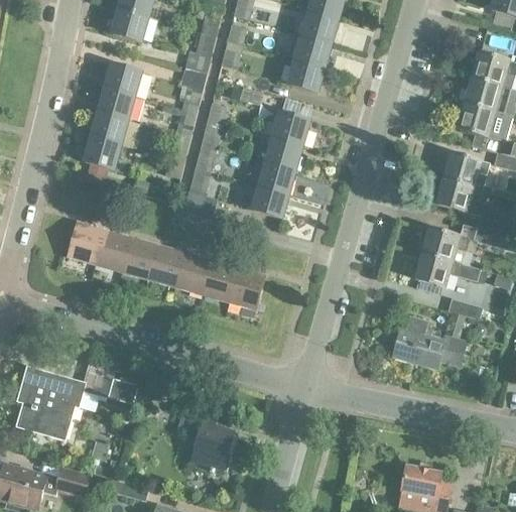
[(122,0),(120,7),(149,15),(160,18),(164,0),(122,0)]
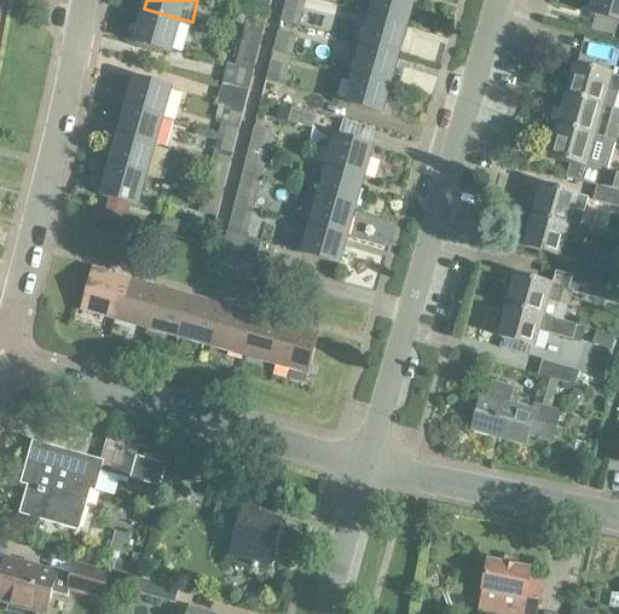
[(284,0),(281,16),(299,22),(305,0),(284,0)]
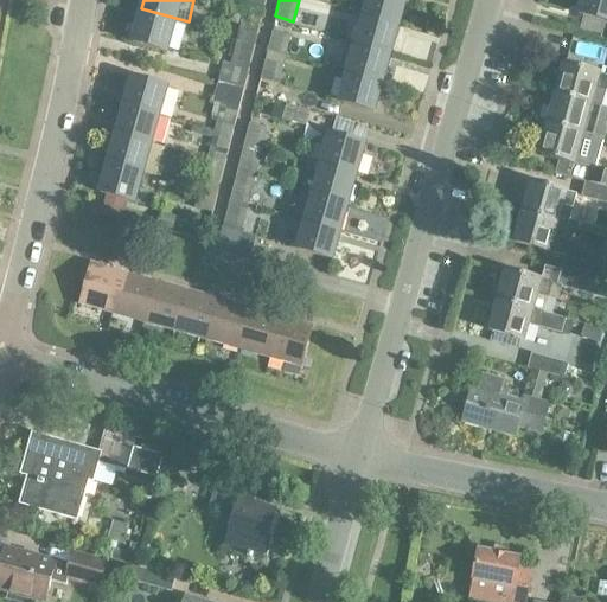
[(368,0),(364,12),(398,21),(404,0),(368,0)]
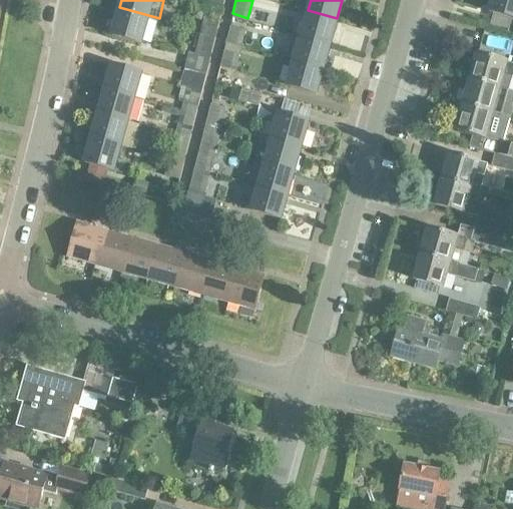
[(490,0),(487,10),(512,16),(512,0),(490,0)]
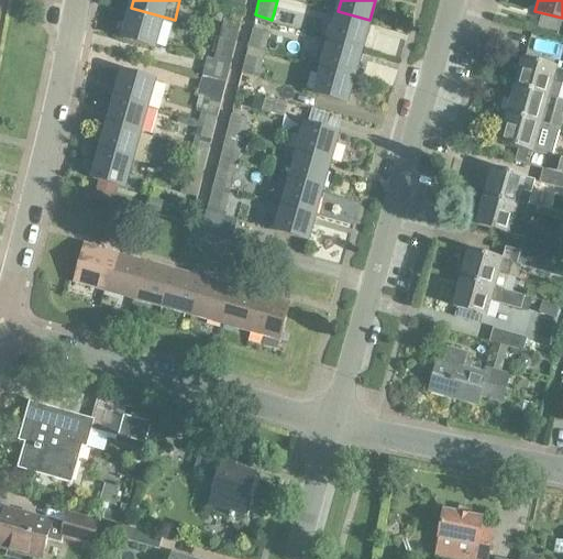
[(244,8),(227,3),(219,33),(236,37),(244,8)]
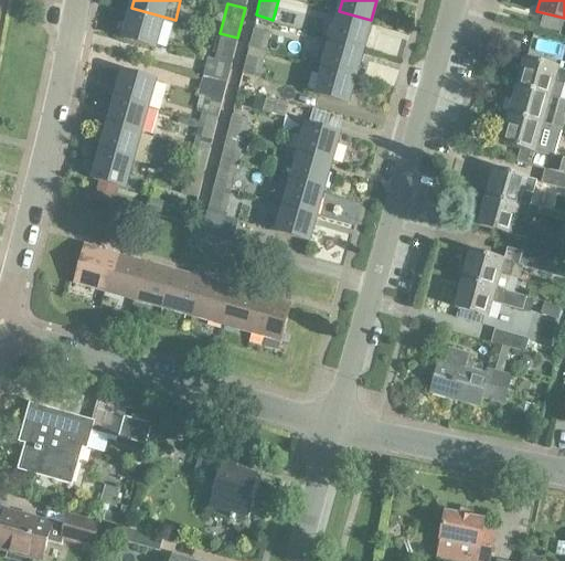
[(163,17),(131,8),(124,36),(156,45),(163,17)]
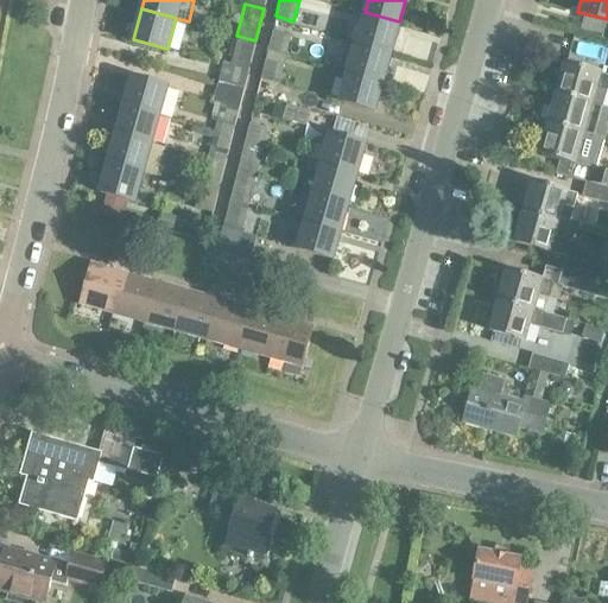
[(399,21),(365,12),(358,39),(392,49),(399,21)]
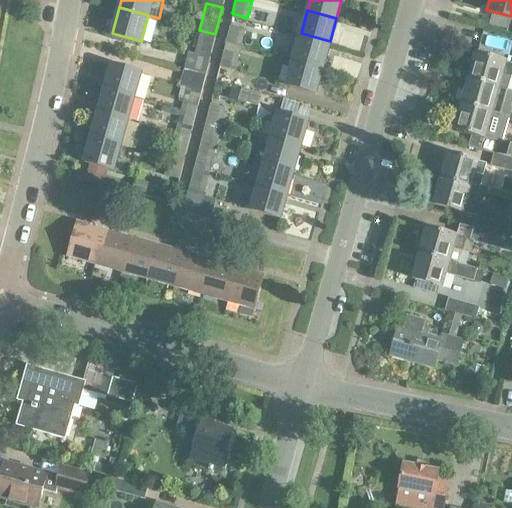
[(229,21),(225,36),(241,40),(245,25),(229,21)]
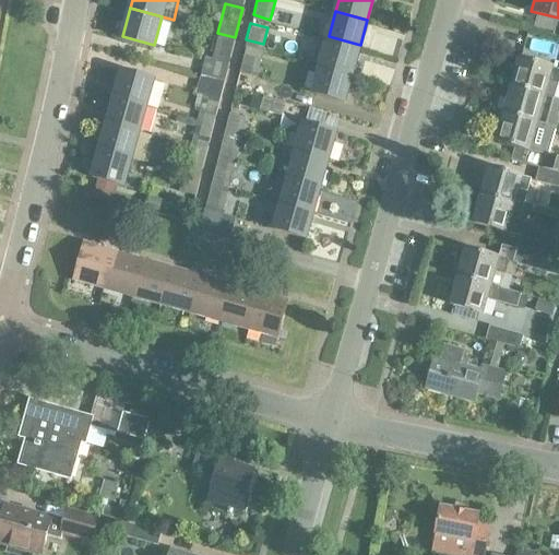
[(235,37),(217,33),(212,55),(204,54),(200,71),(225,78),(235,37)]
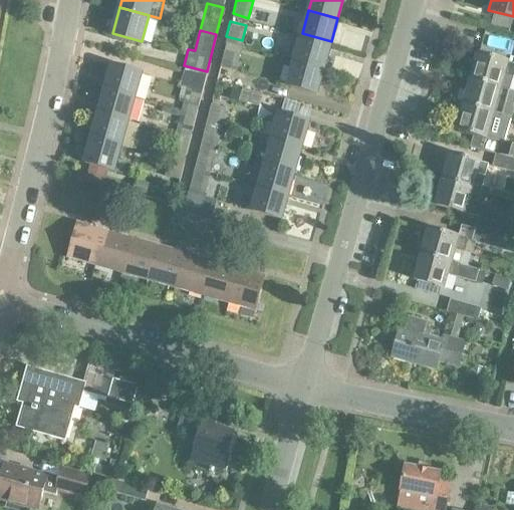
[(331,41),(302,33),(295,56),(324,64),(331,41)]
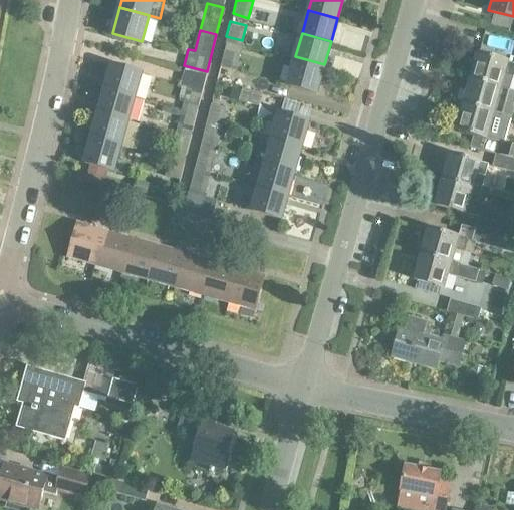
[(223,45),(219,61),(235,66),(239,50),(223,45)]
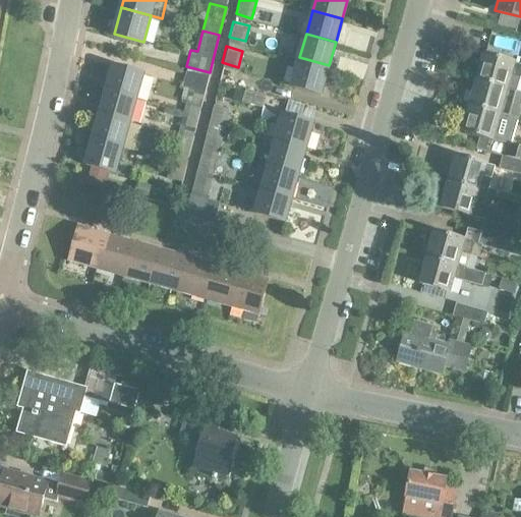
[(520,60),(484,50),(476,78),(517,90),(520,74),(520,73),(520,60)]
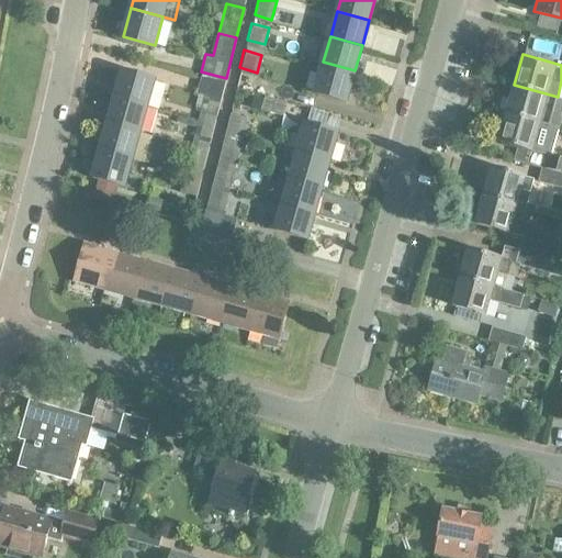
[(355,70),(323,62),(315,89),(347,98),(355,70)]
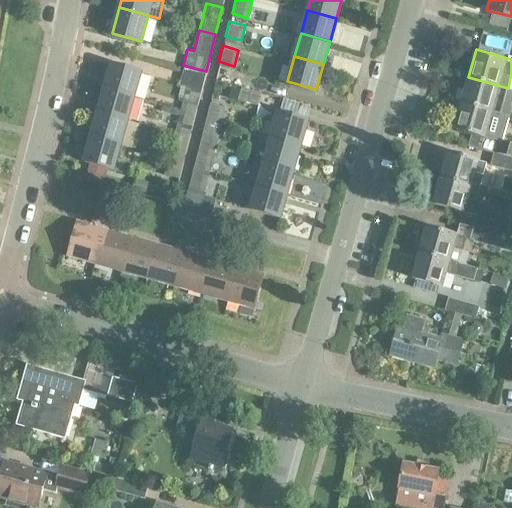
[(104,87),(134,94),(141,70),(111,62),(104,87)]
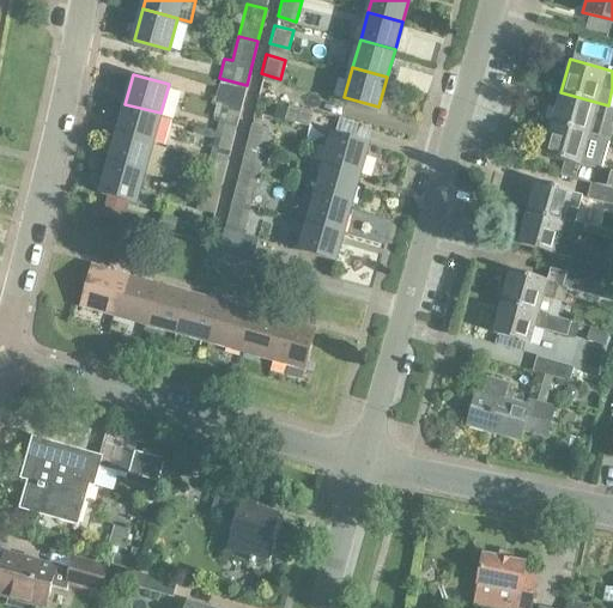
[(247,85),(219,78),(216,96),(223,97),(242,102),(247,85)]
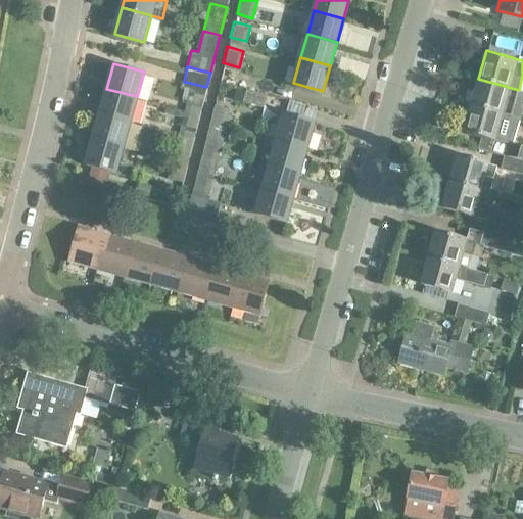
[(478,79),(471,103),(512,115),(519,90),(478,79)]
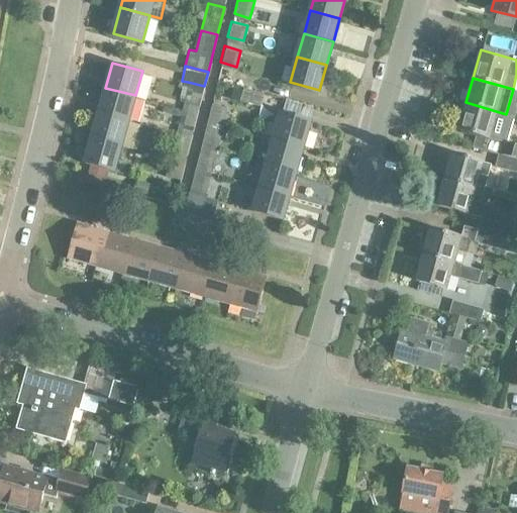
[(204,86),(188,82),(182,107),(198,111),(204,86)]
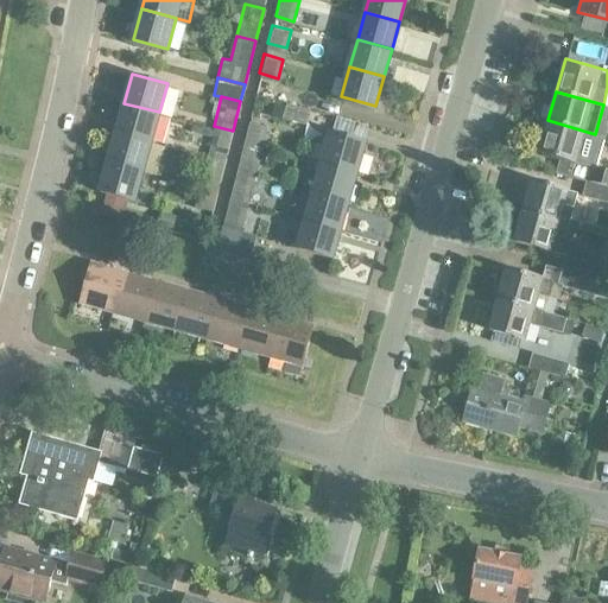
[(284,116),(286,105),(276,101),(272,113),(284,116)]
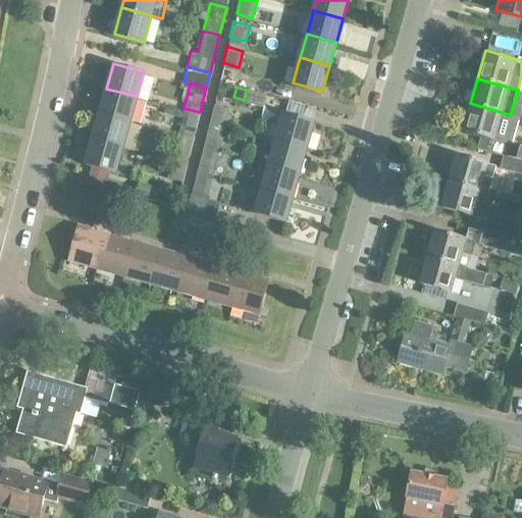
[(247,87),(244,100),(263,105),(267,92),(247,87)]
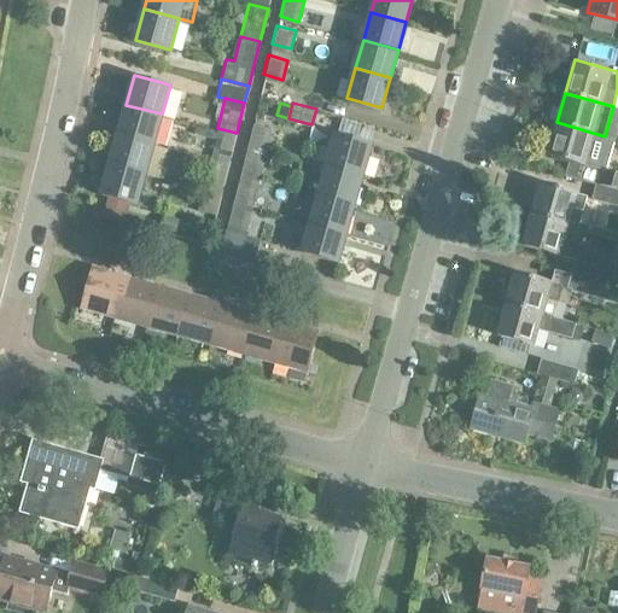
[(162,114),(126,105),(118,134),(153,142),(162,114)]
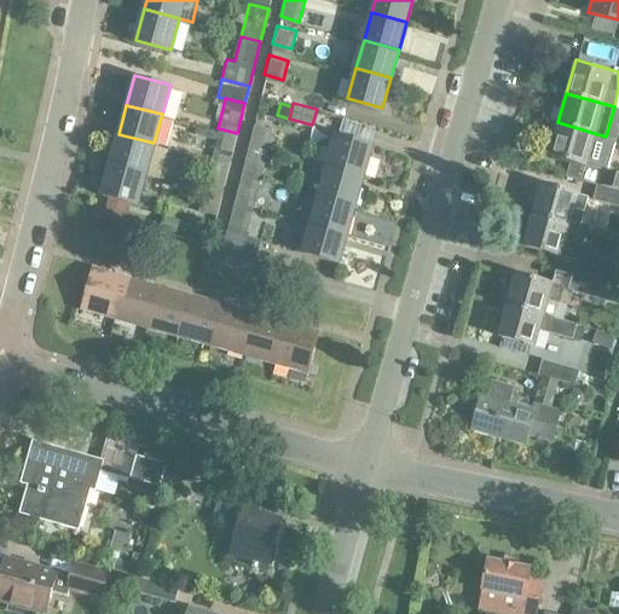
[(255,120),(250,139),(268,144),(273,125),(255,120)]
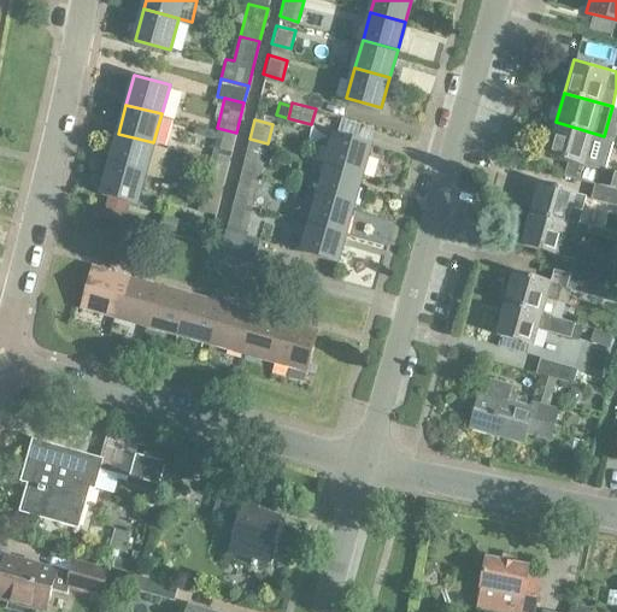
[(613,139),(604,136),(556,122),(551,121),(542,152),(546,153),(546,154),(568,160),(564,175),(595,184),(616,190),(616,169),(595,164),(597,160),(606,163),(613,139)]
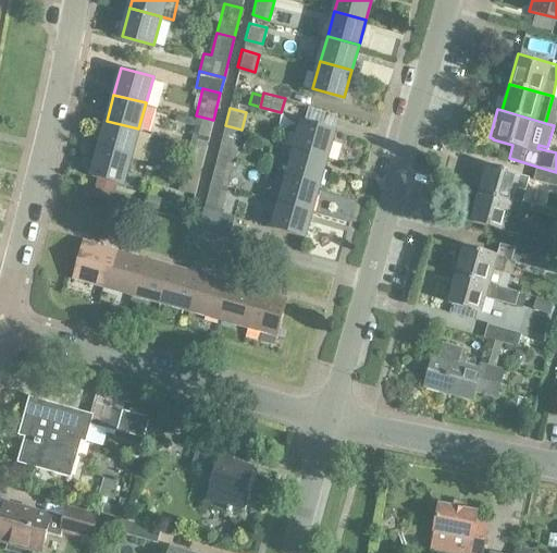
[(213,120),(196,115),(189,142),(207,146),(213,120)]
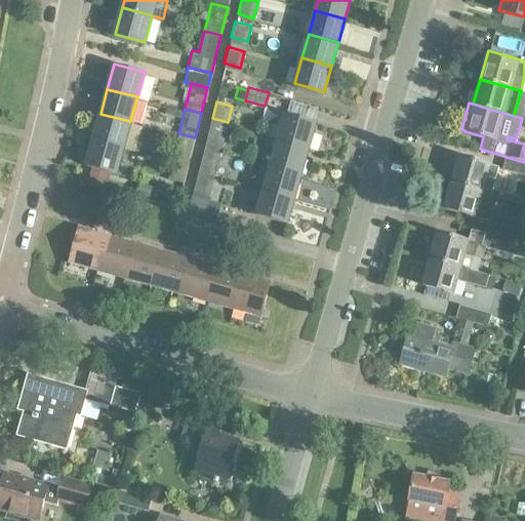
[(279,137),(309,146),(315,121),(285,113),(279,137)]
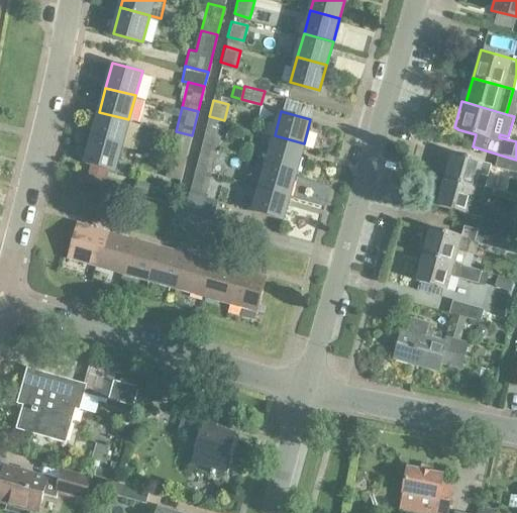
[(99,112),(92,135),(122,142),(132,145),(134,135),(125,132),(128,119),(99,112)]
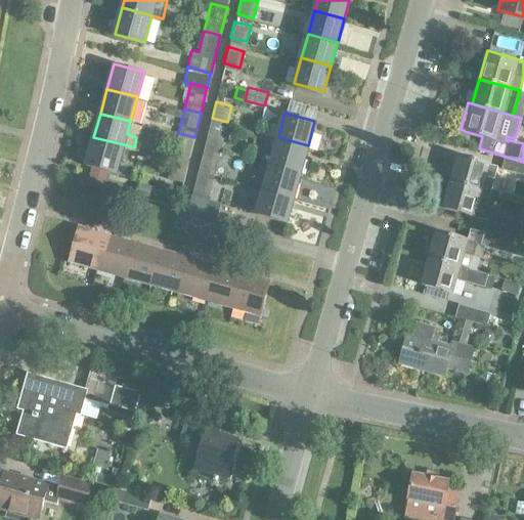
[(227,122),(212,118),(205,144),(220,149),(227,122)]
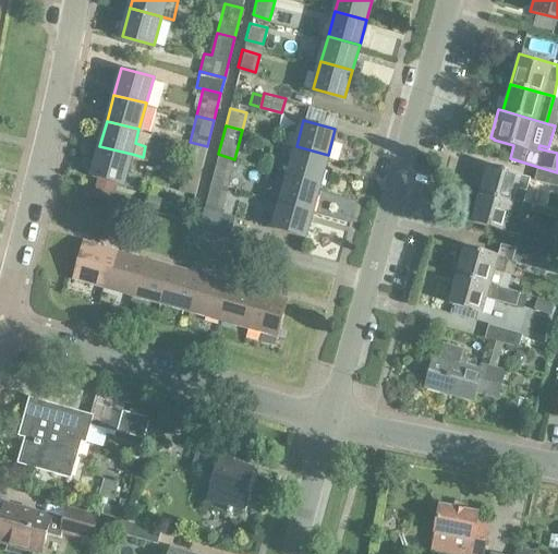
[(207,146),(190,142),(183,167),(201,171),(207,146)]
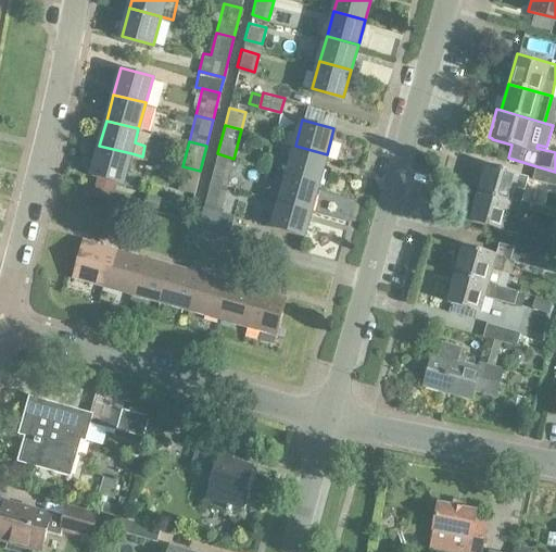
[(131,153),(99,146),(91,174),(123,183),(131,153)]
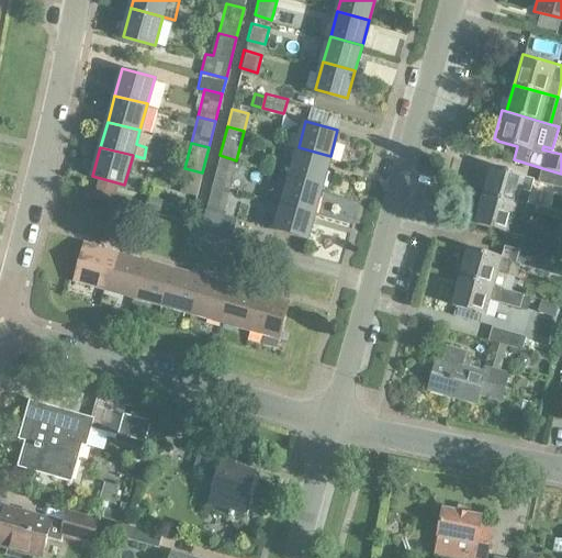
[(330,156),(299,147),(290,176),(322,185),(330,156)]
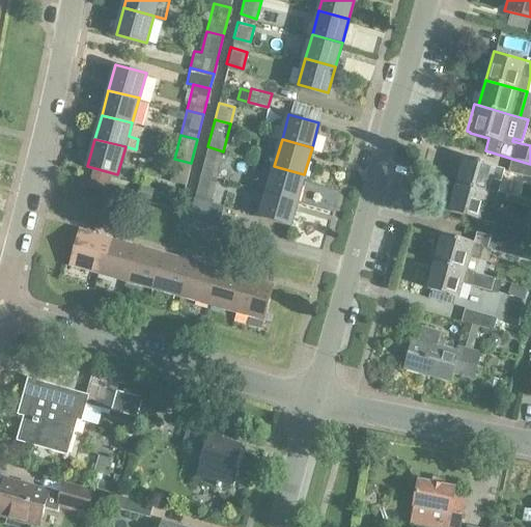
[(223,151),(207,146),(202,169),(218,173),(223,151)]
